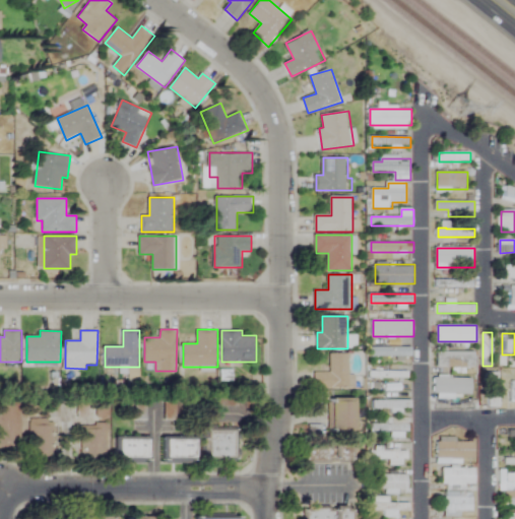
[(412,347),(373,347),(373,355),(412,355),(412,347)]
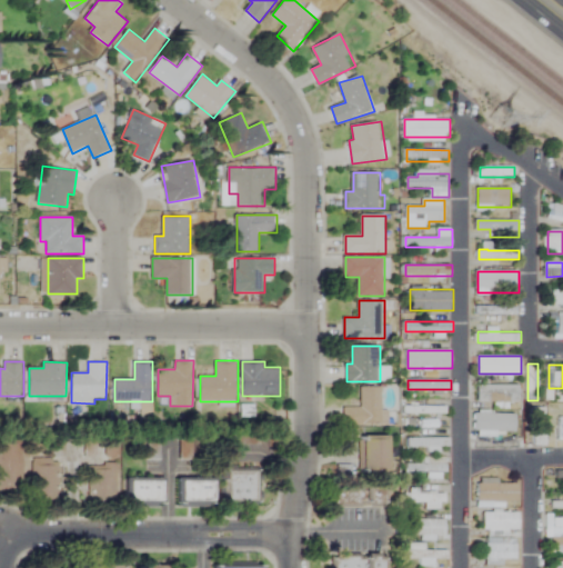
[(521,385),(479,385),(479,401),(521,401),(521,385)]
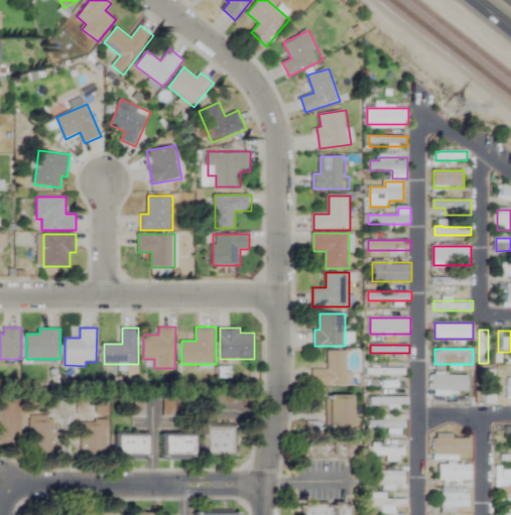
[(348,351),(329,351),(329,368),(313,368),(313,384),(348,384),(348,351)]
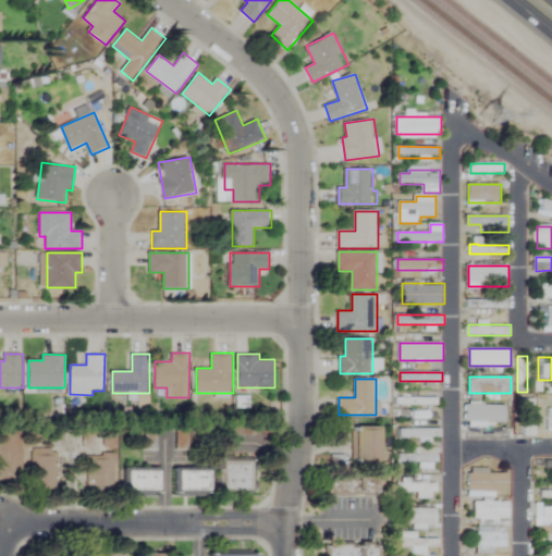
[(397,398),(397,409),(444,409),(444,398),(397,398)]
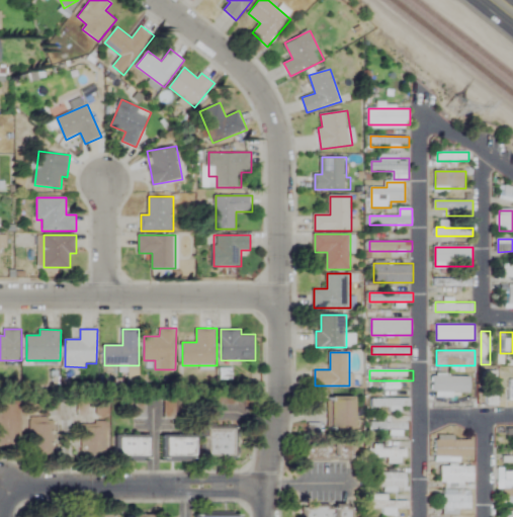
[(499,371),(490,371),(490,397),(499,397),(499,371)]
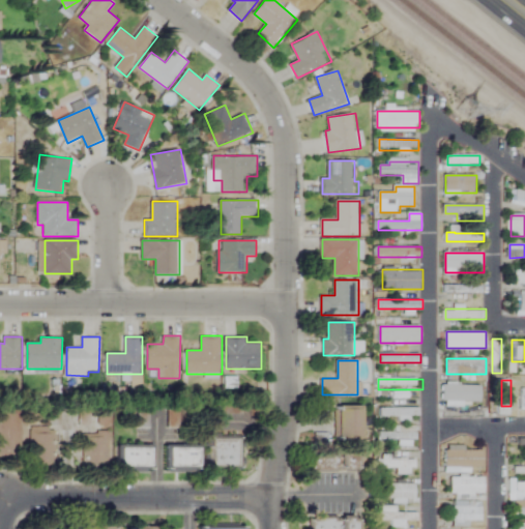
[(483,385),(445,385),(445,402),(483,402),(483,385)]
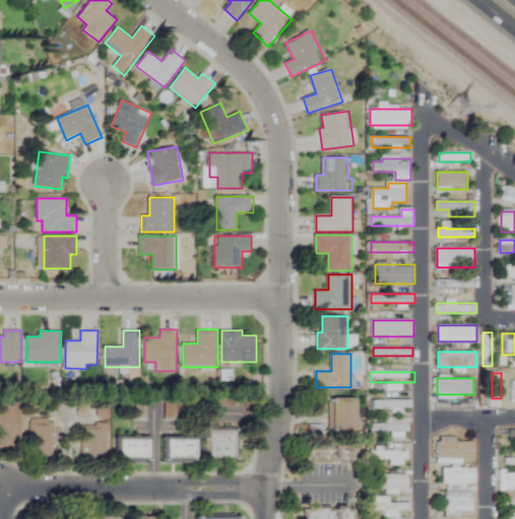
[(78,417),(89,417),(89,398),(78,398),(78,417)]
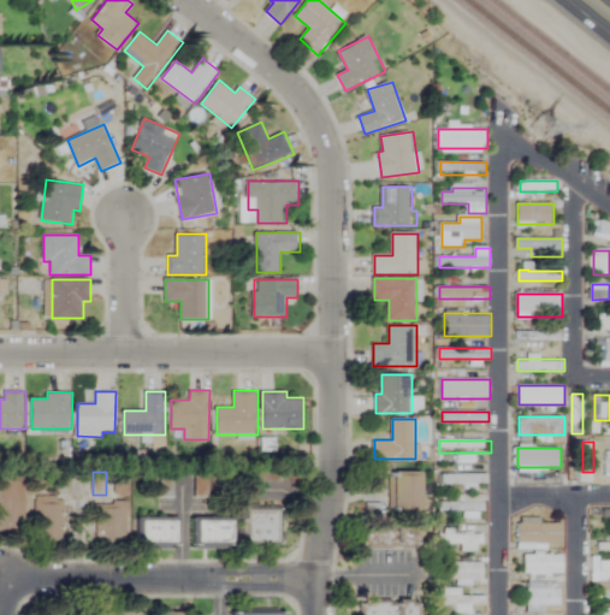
[(395,472),(395,513),(422,513),(422,472),(395,472)]
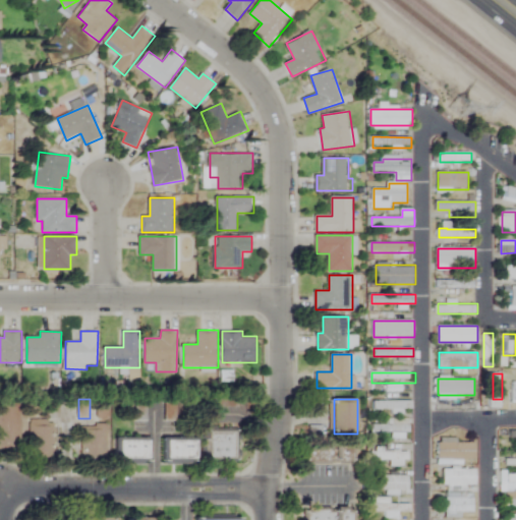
[(412,411),(412,400),(376,400),(376,411),(412,411)]
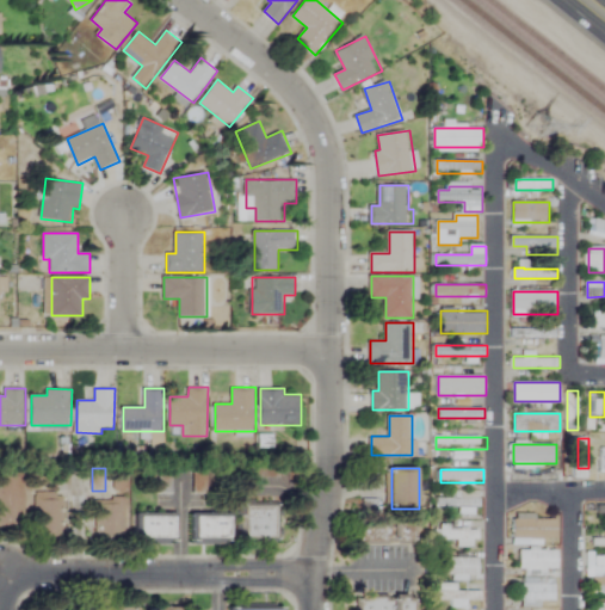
[(130,473),(115,474),(116,491),(130,491),(130,473)]
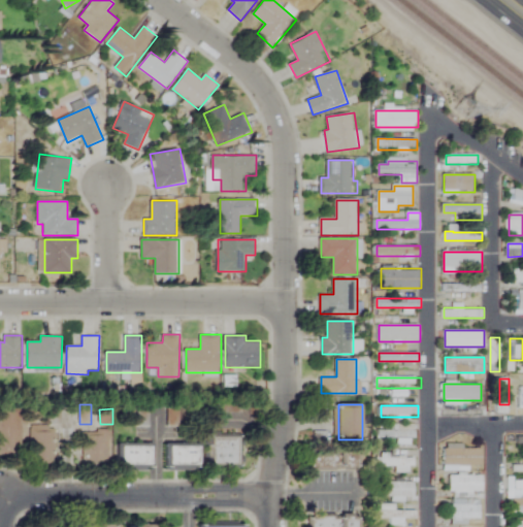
[(0,458),(0,414),(20,414),(20,458),(0,458)]
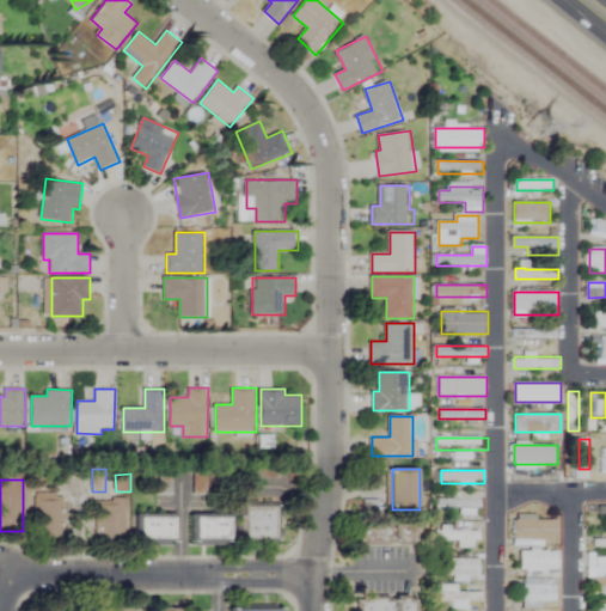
[(482,492),(455,492),(455,496),(439,496),(439,509),(463,509),(463,513),(471,513),(471,509),(482,509),(482,492)]
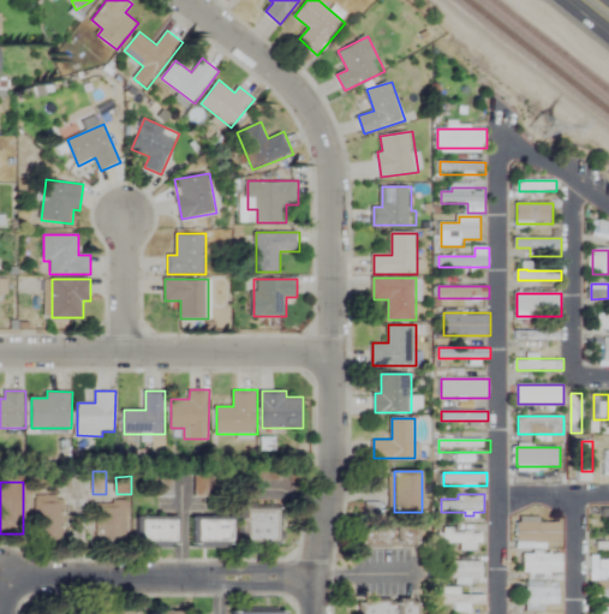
[(64,536),(37,536),(37,498),(64,498),(64,536)]
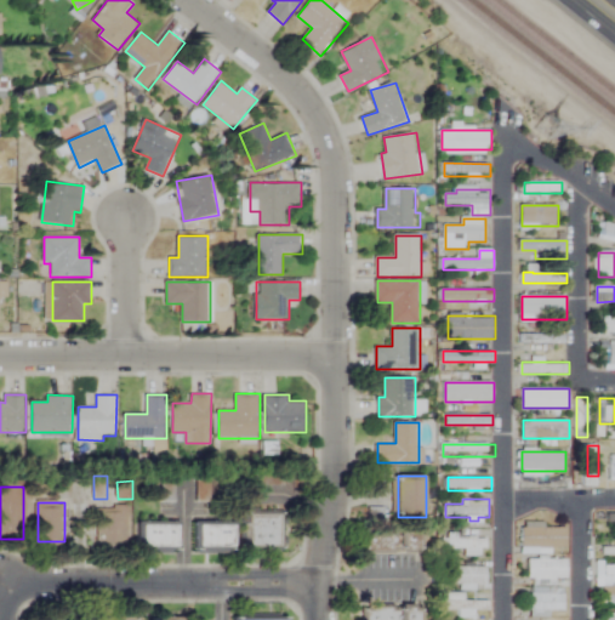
[(121,547),(95,547),(95,508),(121,508),(121,547)]
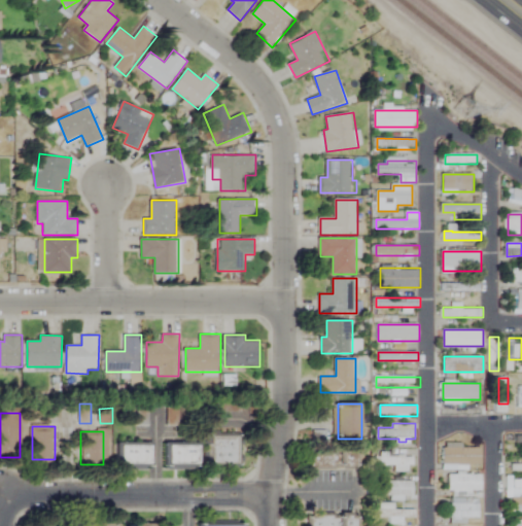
[(241,435),(210,435),(210,465),(241,465),(241,435)]
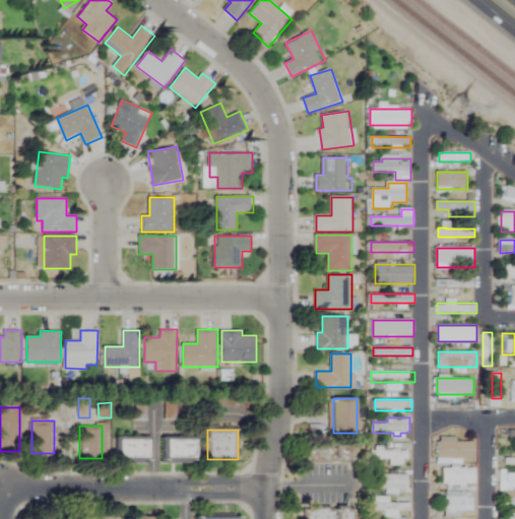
[(196,436),(165,436),(165,463),(196,463),(196,436)]
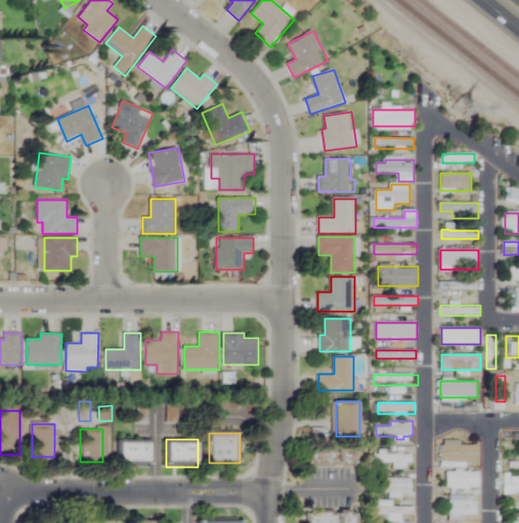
[(148,440),(118,440),(118,467),(148,467),(148,440)]
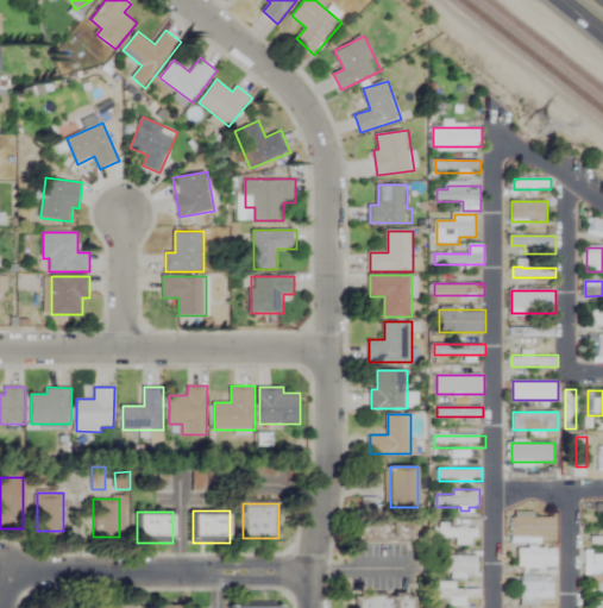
[(514,514),(514,537),(558,537),(558,516),(523,516),(523,514),(514,514)]
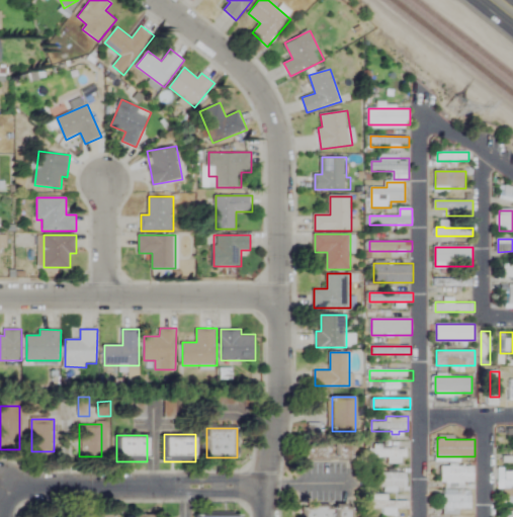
[(307,460),(333,460),(333,442),(307,442),(307,460)]
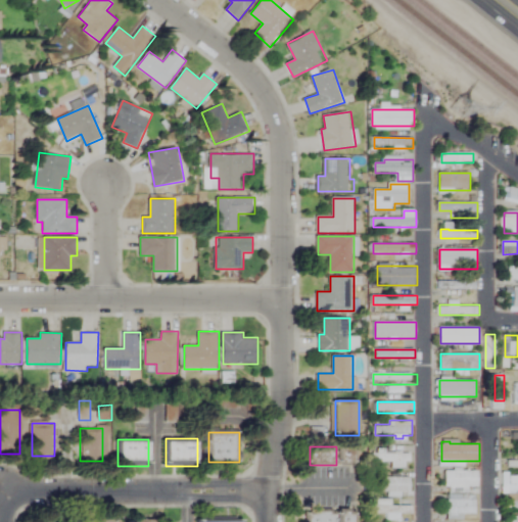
[(357,446),(339,446),(339,466),(357,466),(357,446)]
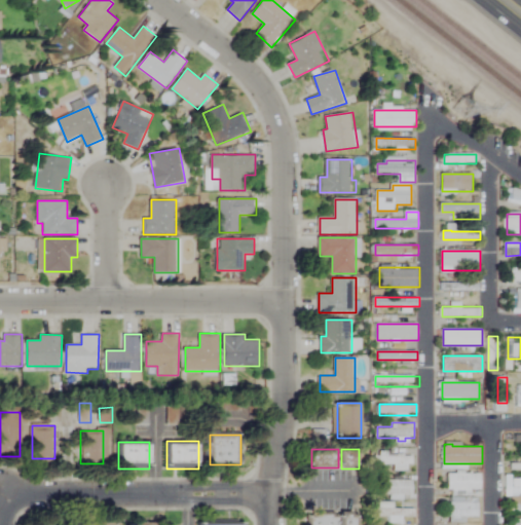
[(414,451),(376,451),(376,464),(414,464),(414,451)]
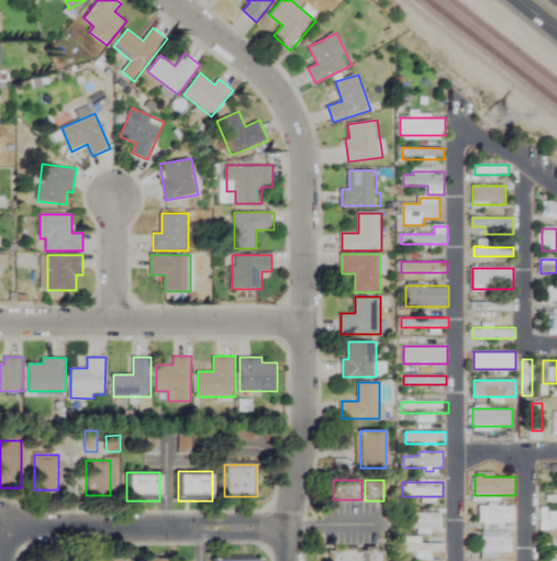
[(515,505),(481,505),(481,523),(515,523),(515,505)]
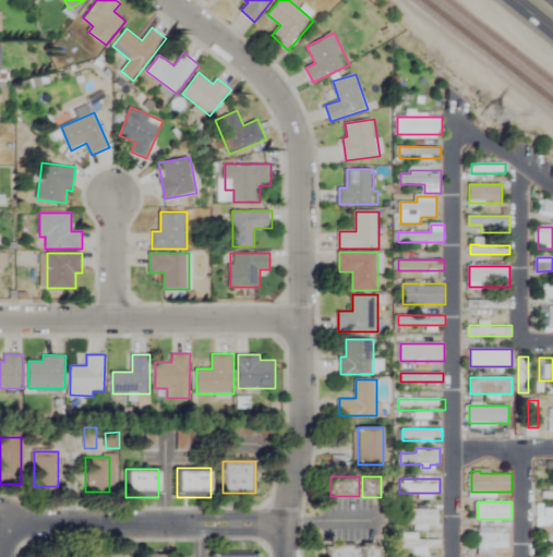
[(552,508),(541,508),(541,518),(552,518),(552,508)]
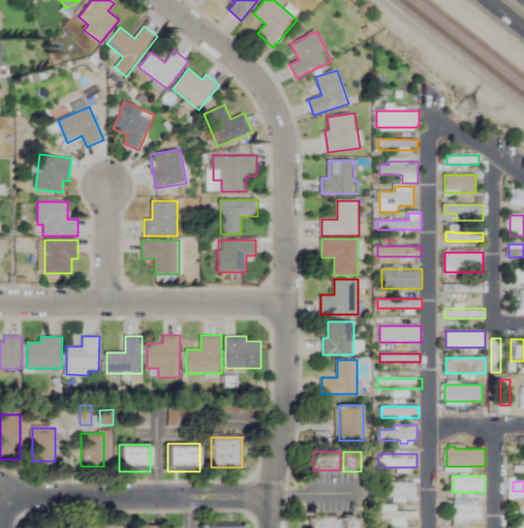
[(417,499),(417,483),(386,483),(386,499),(417,499)]
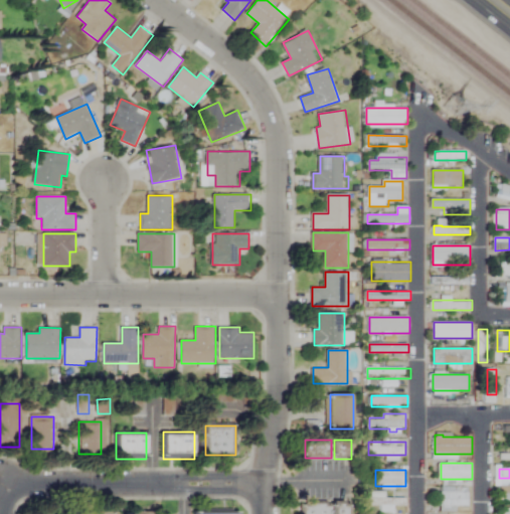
[(470,487),(442,487),(442,512),(459,512),(459,506),(470,506),(470,487)]
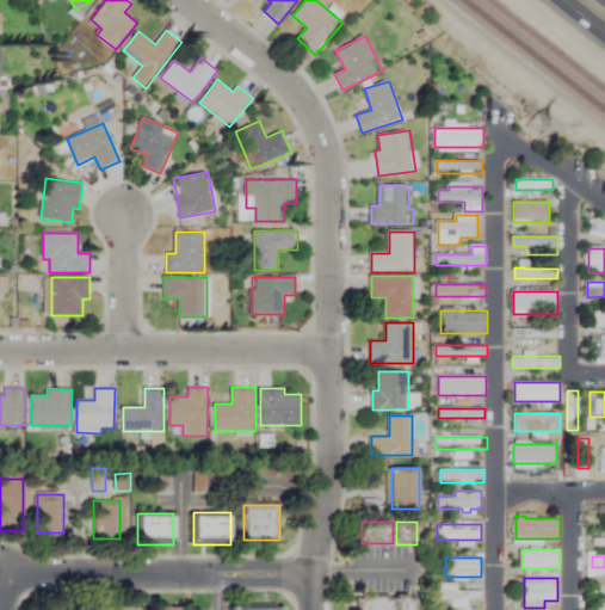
[(483,590),(460,590),(460,585),(436,585),(436,603),(471,603),(471,602),(483,602),(483,590)]
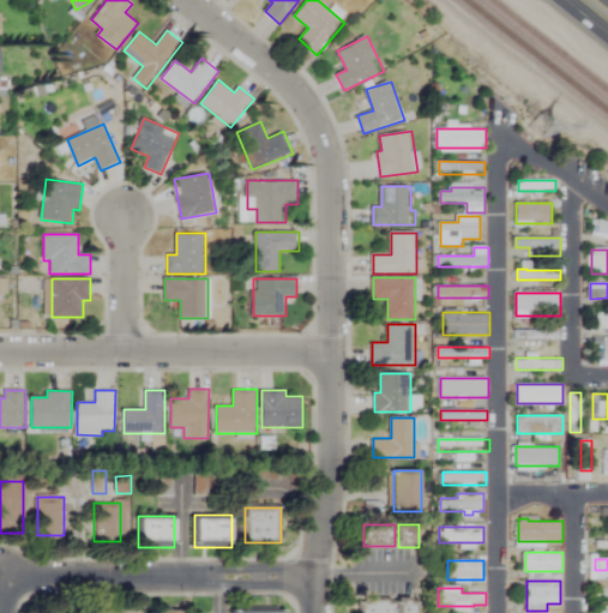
[(413,612),(413,599),(397,599),(362,599),(361,612),(413,612)]
